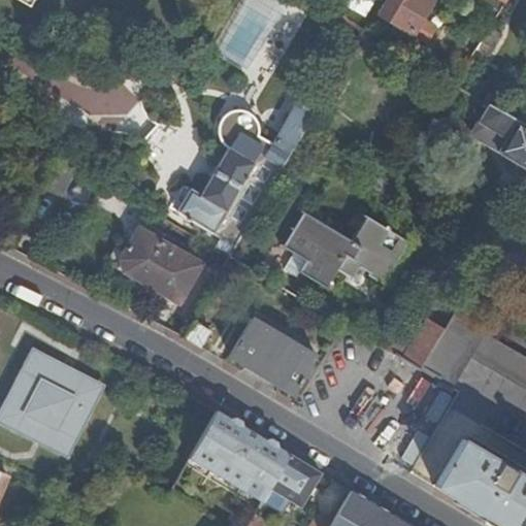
[(389,0),(382,12),(413,33),(432,0),(389,0)]
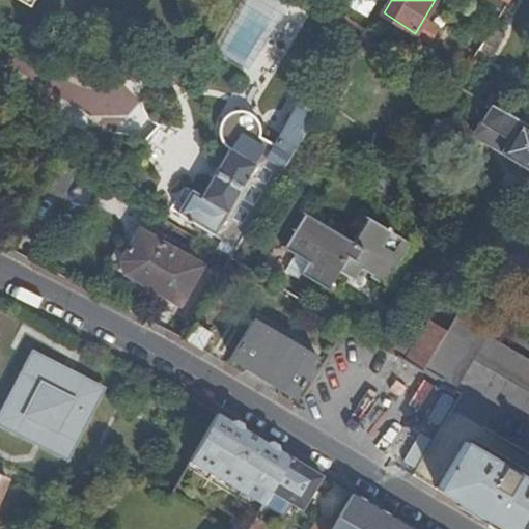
[(480,0),(500,11),(506,0),(480,0)]
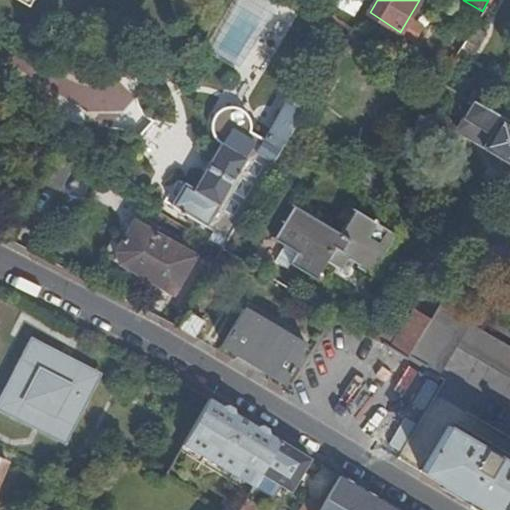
[(82,63),(74,47),(58,55),(67,71),(82,63)]
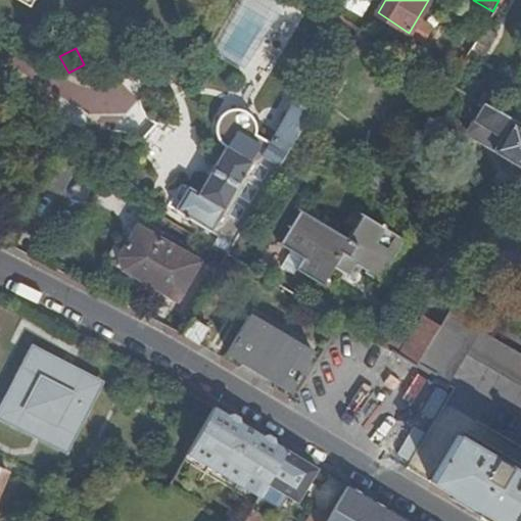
[(230,148),(232,149),(205,192),(195,187),(182,209),(222,235),(235,243),(243,230),(255,208),(273,179),(292,145),(313,111),(298,103),(274,143),(261,135),(261,133),(261,130),(261,128),(261,126),(259,123),(259,121),(257,119),(256,116),(255,114),(253,113),(251,111),(249,110),(247,109),(245,109),(242,108),(240,108),(238,108),(235,109),(233,109),(231,110),(229,111),(227,113),(225,114),(224,116),(222,119),(221,121),(220,123),(220,126),(219,128),(219,130),(220,133),(220,135),(221,137),(222,139),(223,141),(225,143),(226,145),(228,146),(230,148)]
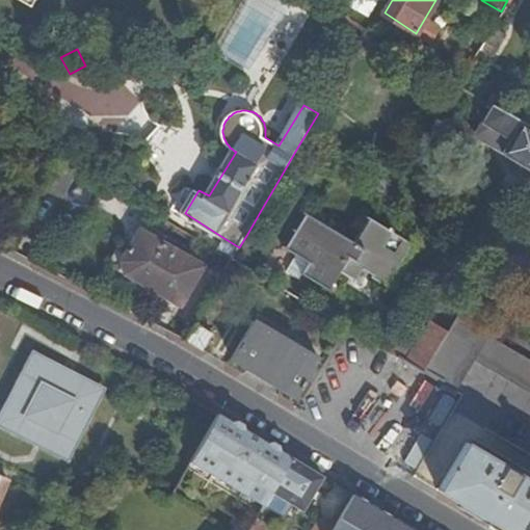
[(529,126),(507,111),(495,105),(486,117),(495,122),(492,128),(510,138),(503,152),(529,167),(529,126)]
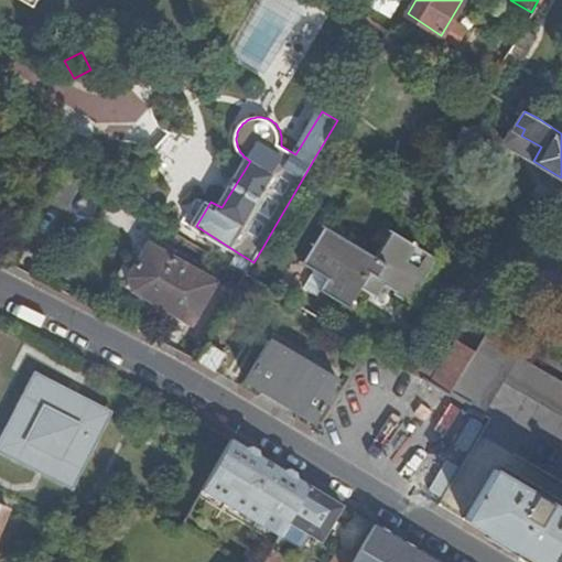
[(66,166),(49,197),(65,205),(82,175),(66,166)]
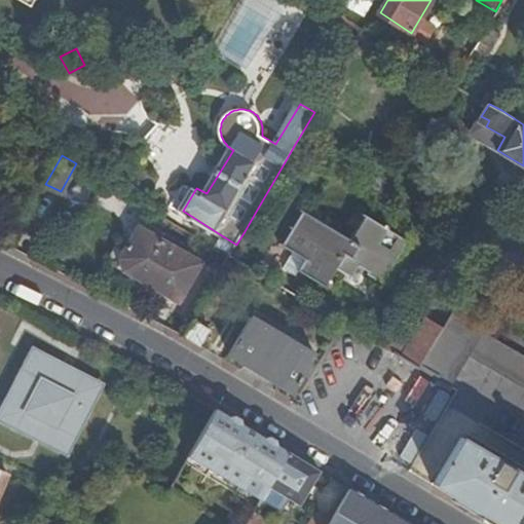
[(350,238),(303,209),(283,246),(295,253),(307,261),(301,271),(325,287),(337,266),(352,274),(357,266),(378,281),(404,237),(365,214),(350,238)]
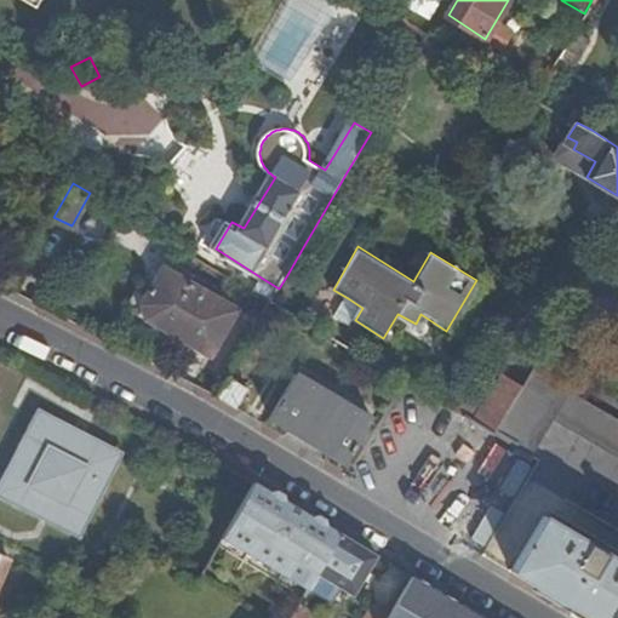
[(167,265),(144,302),(152,318),(213,352),(240,307),(167,265)]
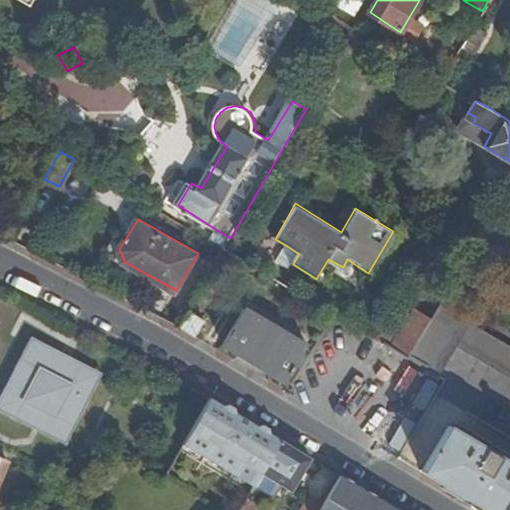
[(299,254),(287,246),(278,261),(290,269),(293,264),(299,254)]
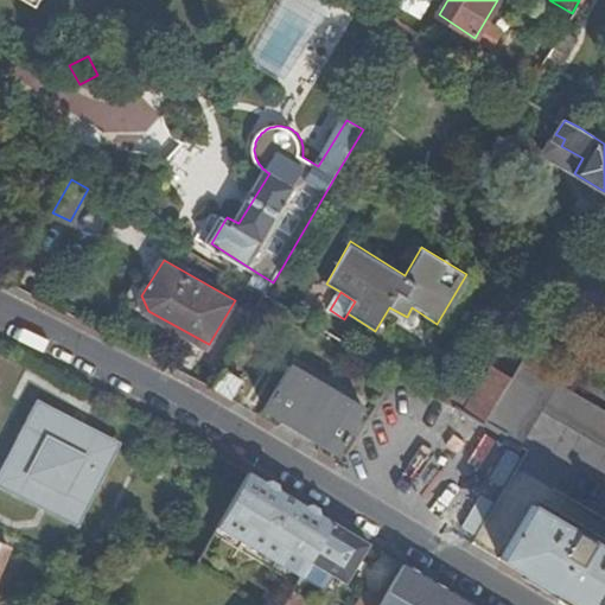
[(463,414),(482,426),(490,415),(522,362),(501,349),(482,382),(464,413),(463,414)]
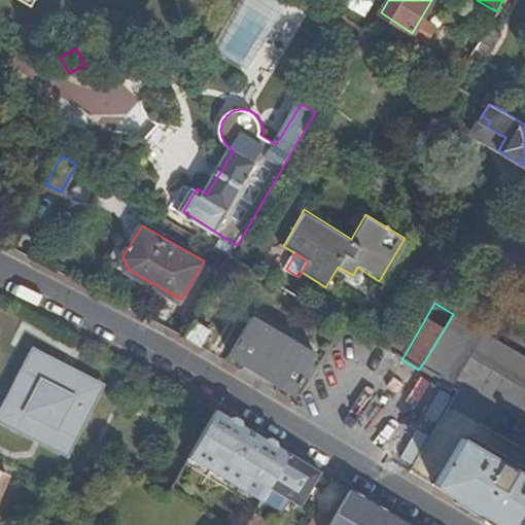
[(524,356),(453,314),(425,360),(418,370),(446,386),(466,353),(524,387),(524,356)]
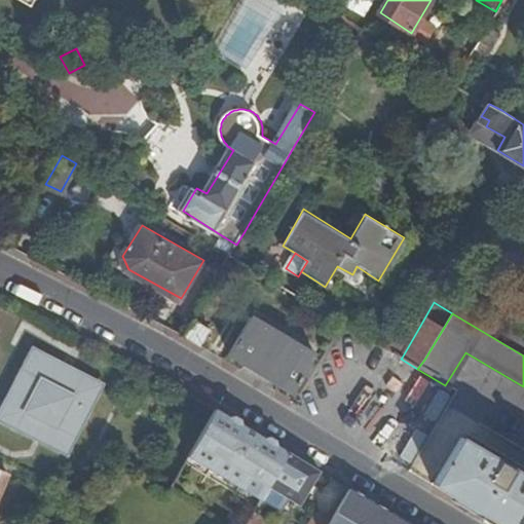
[(182,334),(200,345),(211,329),(191,317),(182,334)]
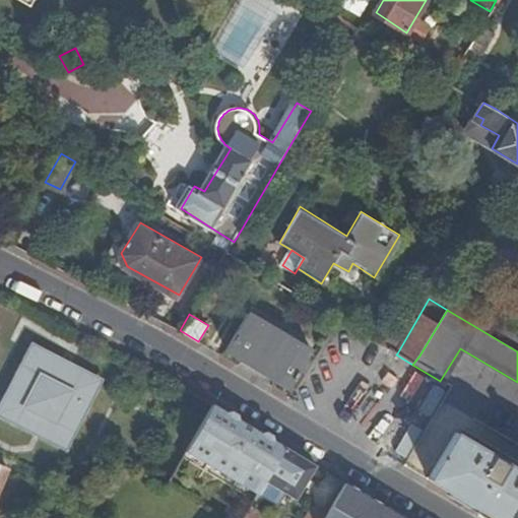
[(248,314),(227,349),(289,389),(313,352),(248,314)]
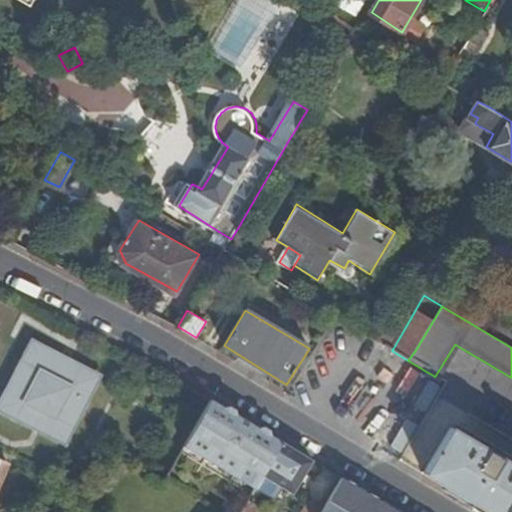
[(393,349),(408,323),(392,314),(377,340),(393,349)]
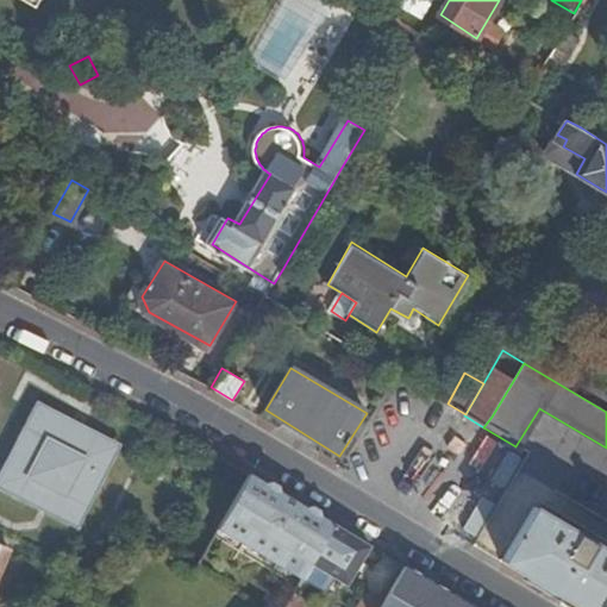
[(0,462),(0,468),(83,508),(117,451),(111,446),(114,439),(91,425),(89,429),(69,417),(70,413),(47,400),(42,406),(36,402),(0,462)]
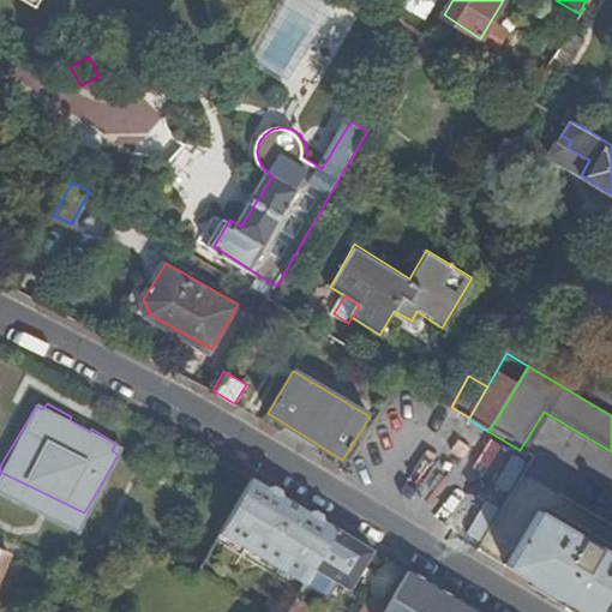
[(0,486),(75,531),(84,513),(0,472),(0,486)]
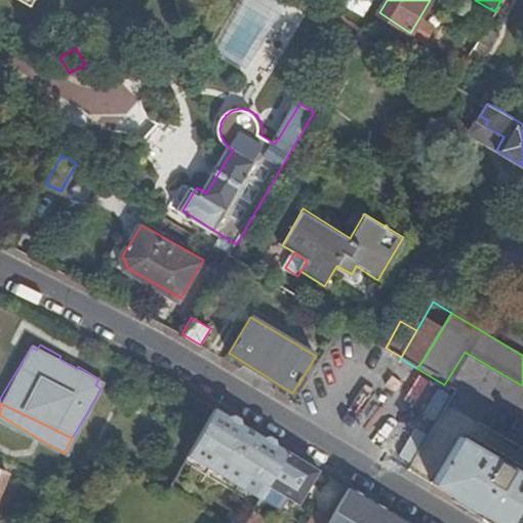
[(230,416),(215,408),(188,454),(202,464),(230,416)]
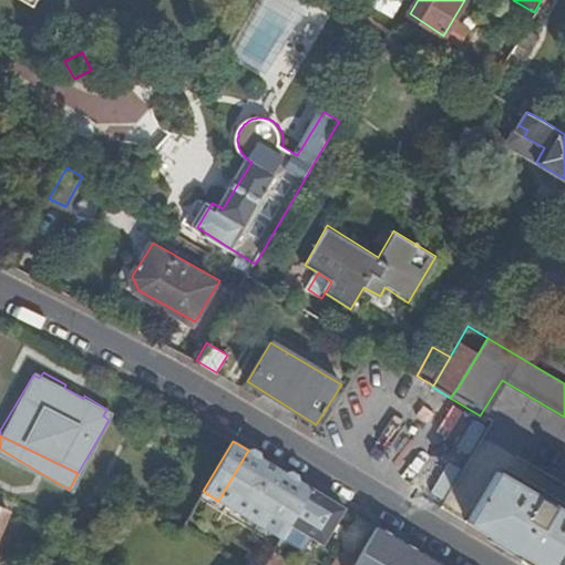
[(284,472),(248,450),(218,501),(283,538),(290,524),(311,488),(297,479),(289,490),(278,484),(284,472)]
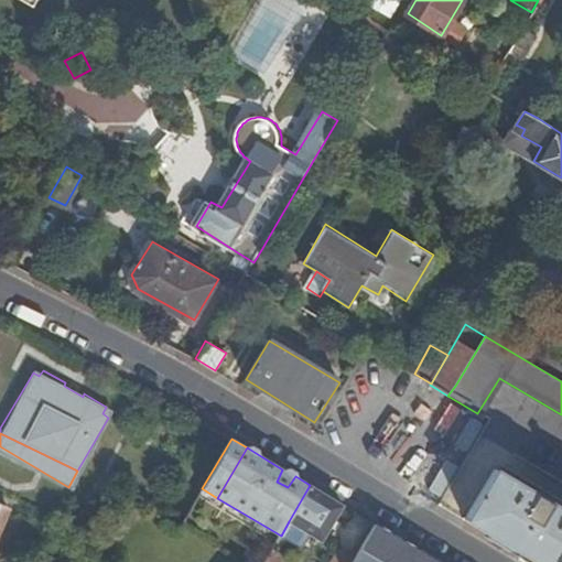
[(561,507),(495,467),(464,519),(536,561),(561,561),(561,507)]
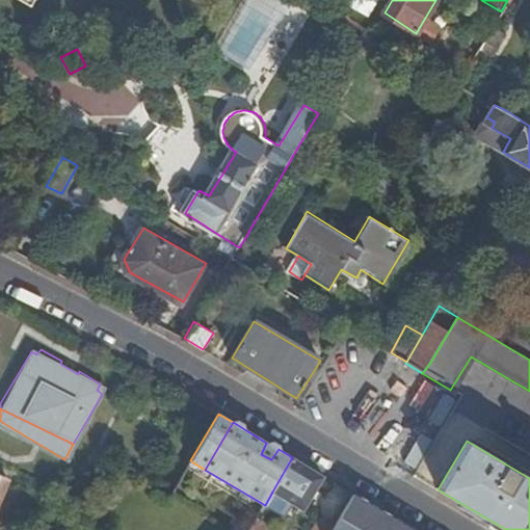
[(279,449),(266,443),(261,454),(271,459),(279,449)]
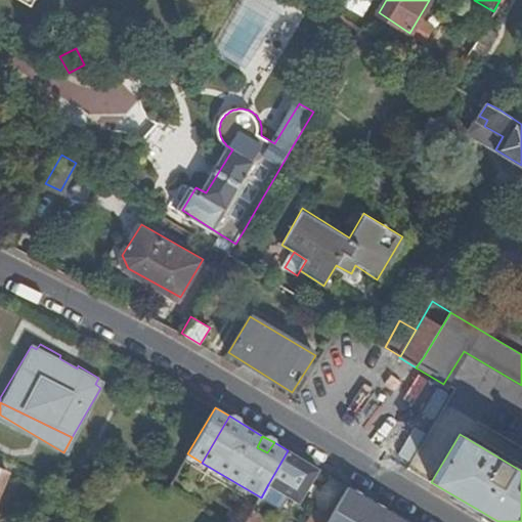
[(317,468),(288,450),(268,484),(269,485),(287,495),(298,503),(317,468)]
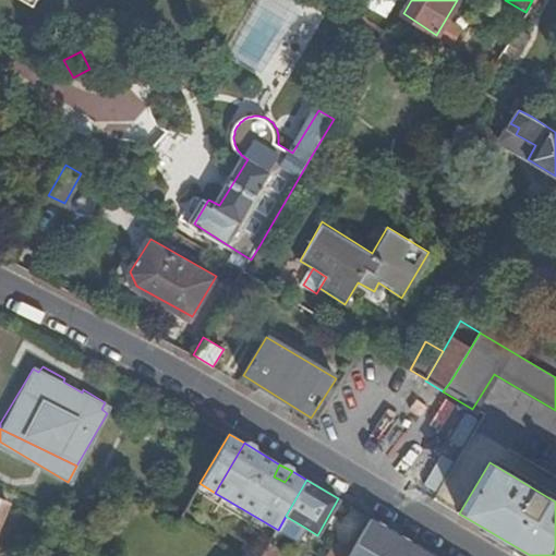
[(305,528),(287,517),(278,530),(310,547),(317,535),(305,528)]
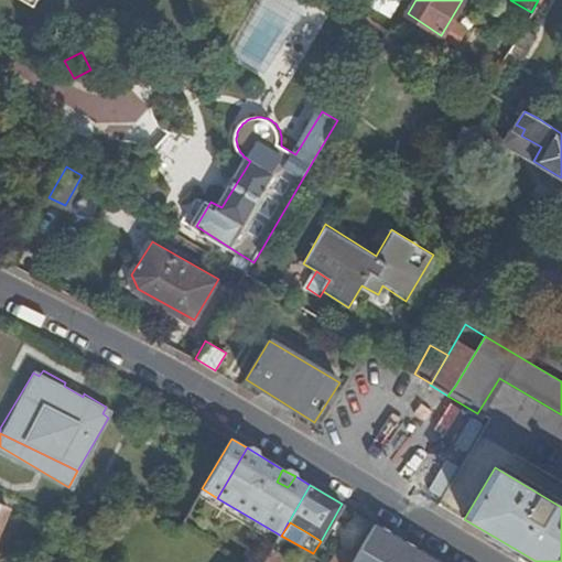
[(440,561),(376,523),(352,561),(440,561)]
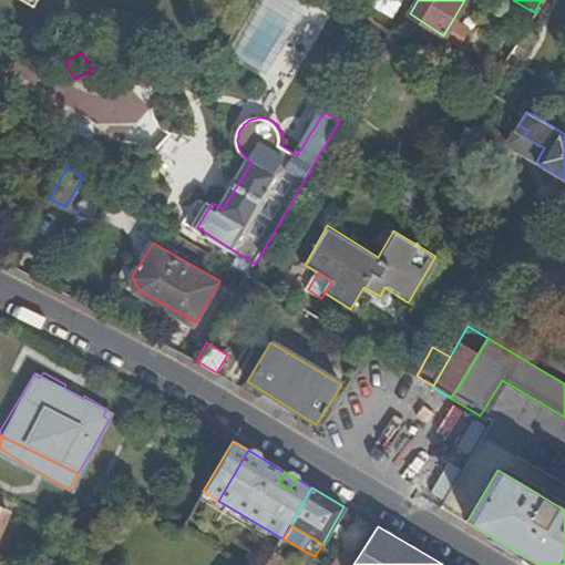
[(273,553),(266,564),(283,564),(286,561),(273,553)]
